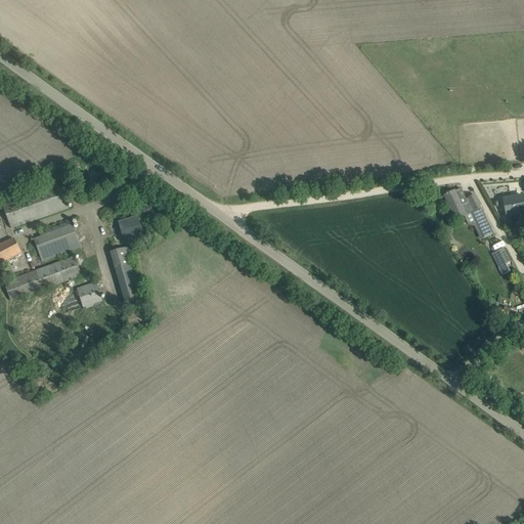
[(11,229),(69,209),(59,183),(2,203),(11,229)]
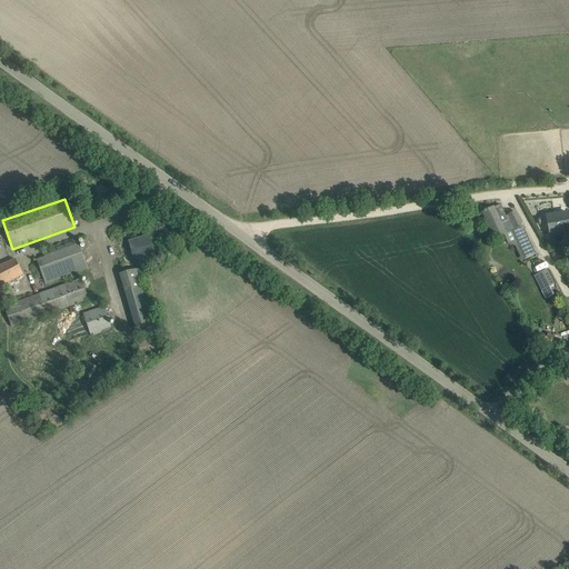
[(500,205),(486,211),(486,210),(483,211),(485,212),(482,212),(485,218),(495,239),(502,236),(512,231),(519,246),(526,259),(536,255),(522,226),(516,212),(506,217),(500,205)]
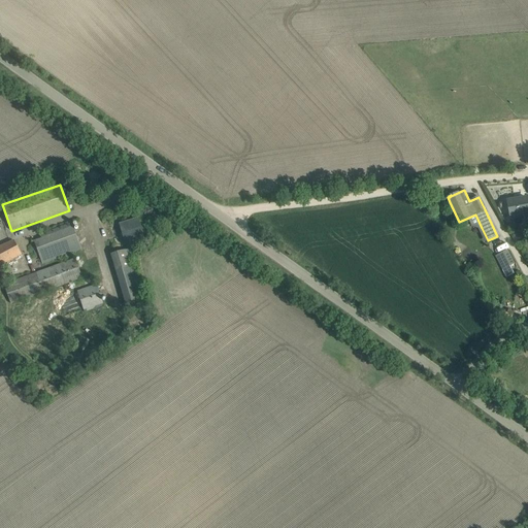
[(527,204),(527,198),(507,201),(508,206),(510,217),(524,215),(525,221),(525,223),(527,222),(527,204)]
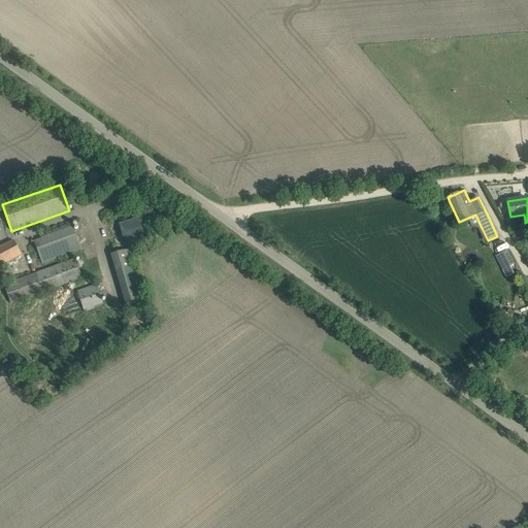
[(125,242),(142,237),(137,220),(120,225),(125,242)]
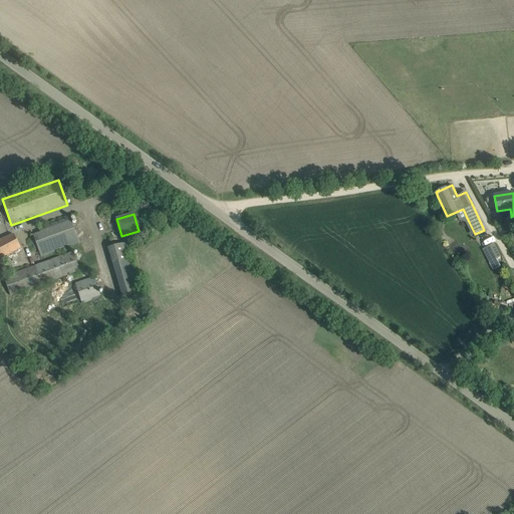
[(69,217),(39,229),(40,232),(33,235),(35,240),(38,248),(41,257),(79,243),(69,217)]
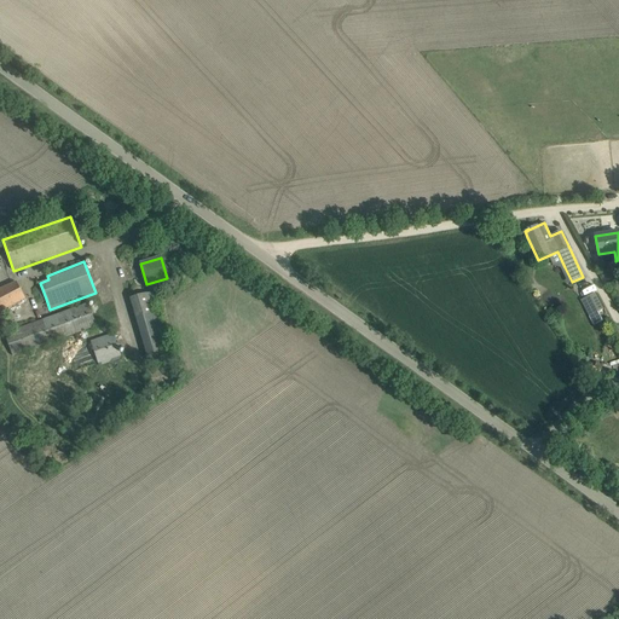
[(0,312),(25,299),(16,282),(0,289),(0,312)]
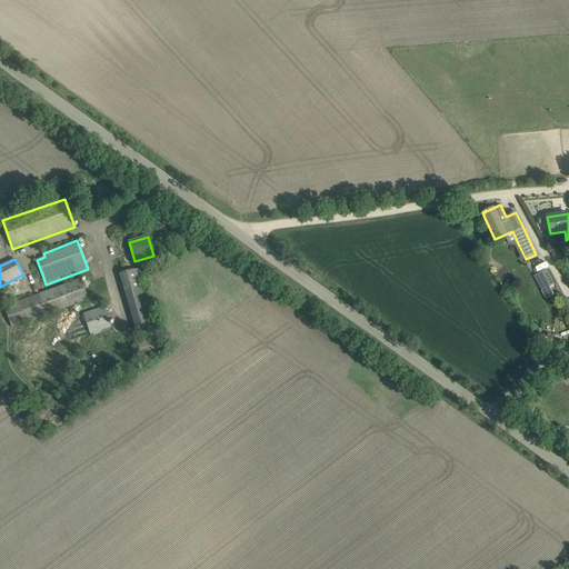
[(153,328),(137,269),(119,275),(137,332),(153,328)]
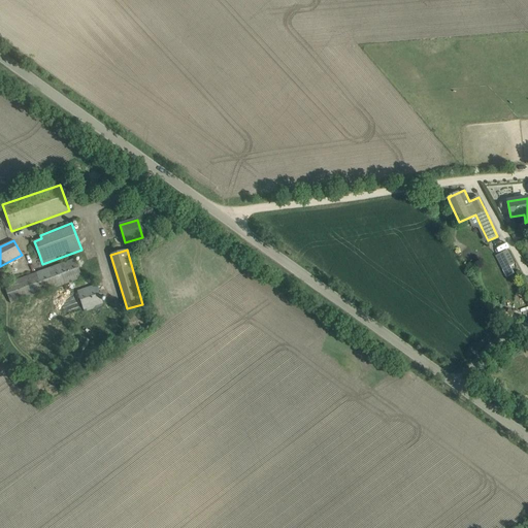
[(506,260),(502,262),(504,268),(512,265),(514,264),(507,252),(506,253),(503,254),(506,260)]
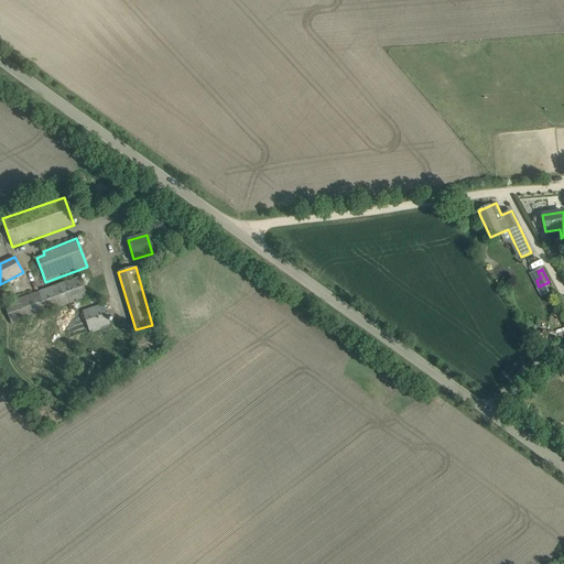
[(77,301),(87,296),(79,277),(4,304),(11,324),(77,301)]
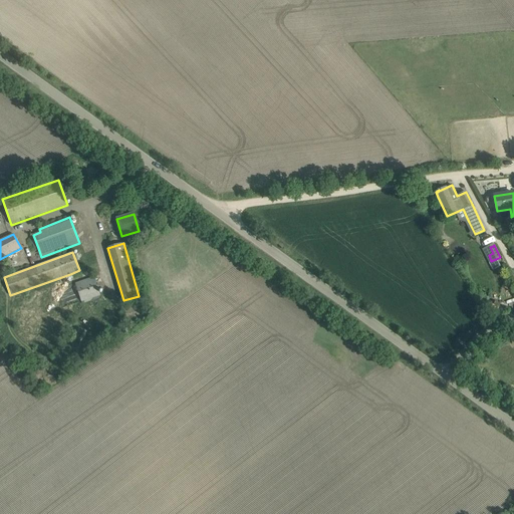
[(94,277),(84,280),(74,284),(80,301),(100,295),(94,277)]
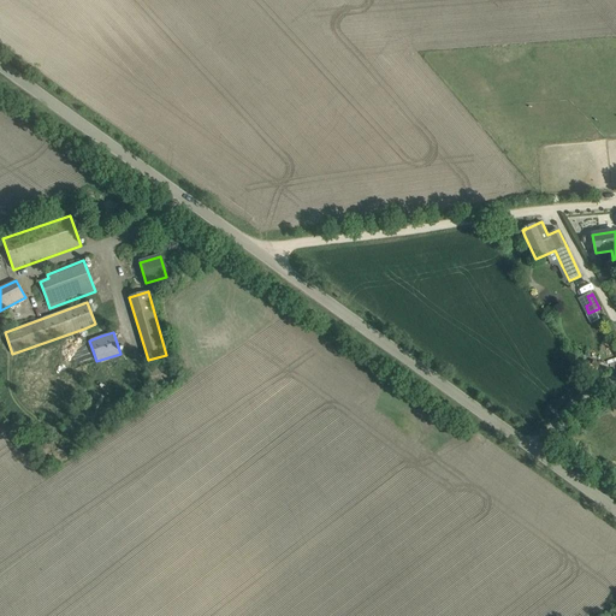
[(600,366),(586,361),(582,371),(596,375),(600,366)]
